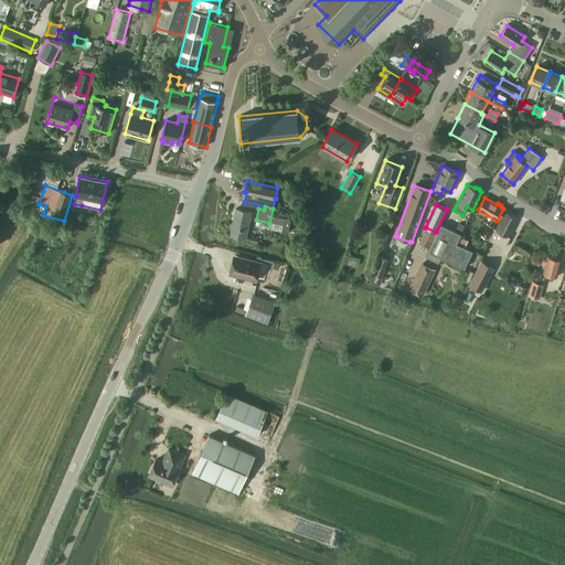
[(231,235),(246,238),(252,212),(236,209),(231,235)]
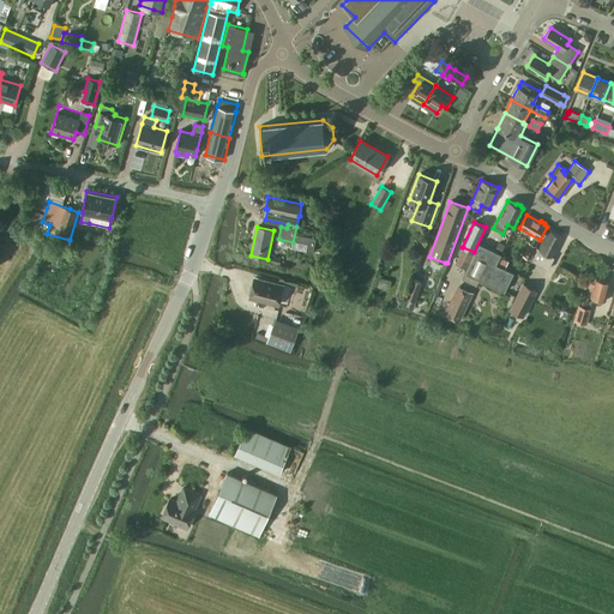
[(563,238),(549,230),(540,250),(539,250),(531,262),(548,270),(554,258),(553,257),(563,238)]
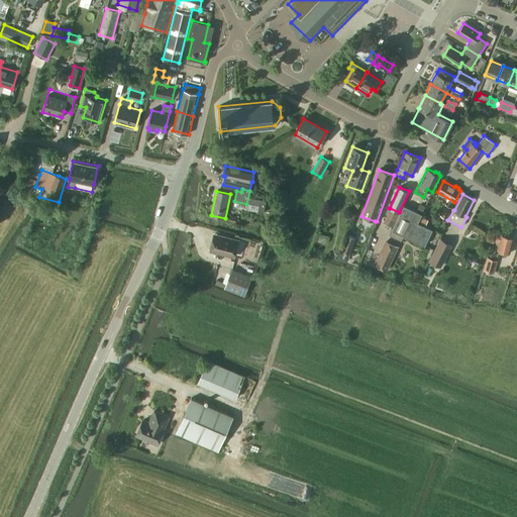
[(248,197),(247,203),(260,206),(259,211),(264,213),(267,201),(248,197)]
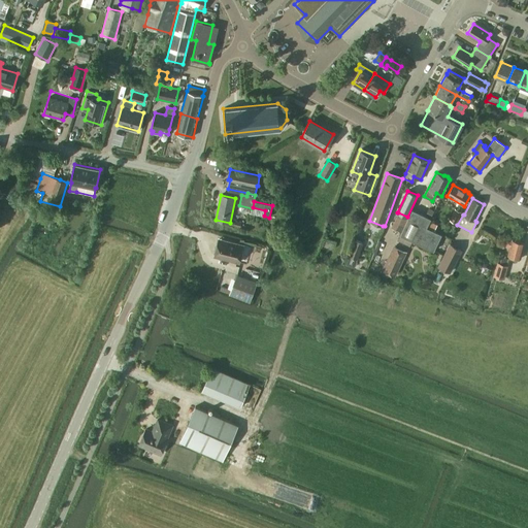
[(429,207),(425,215),(430,218),(434,210),(429,207)]
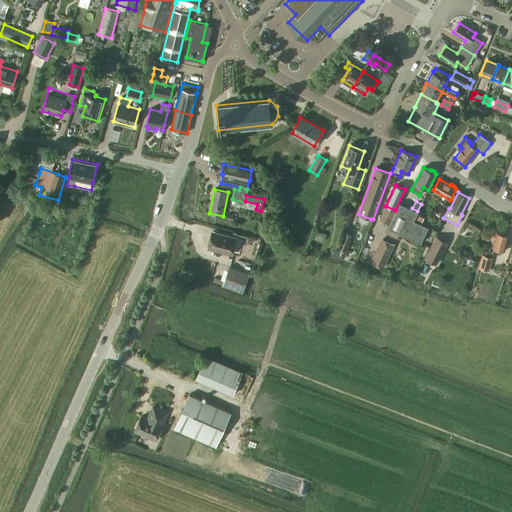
[(389,224),(388,228),(400,234),(406,236),(420,243),(428,227),(423,225),(414,220),(416,215),(418,212),(400,203),(396,211),(389,224)]
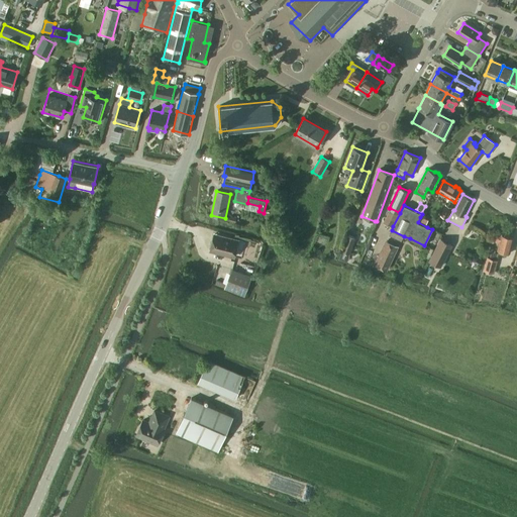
[(440,216),(447,219),(452,208),(445,205),(440,216)]
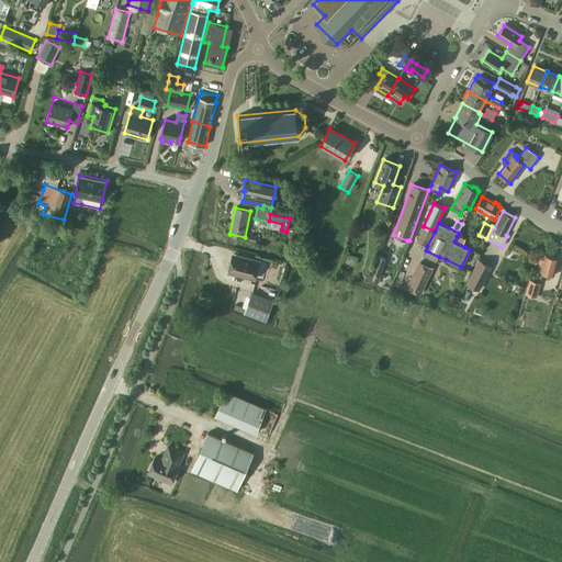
[(424,226),(417,242),(427,246),(435,232),(434,231),(424,226)]
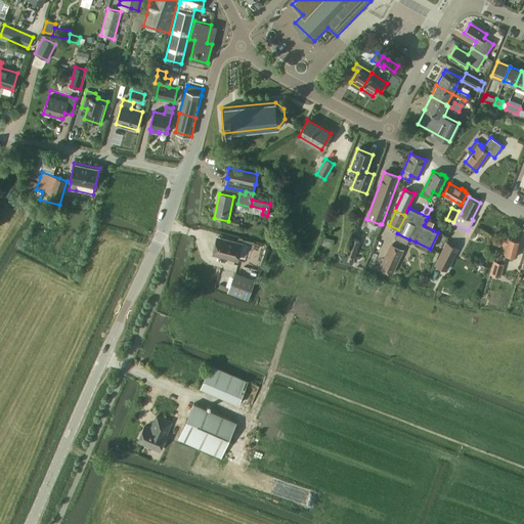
[(39,222),(37,230),(54,232),(55,225),(39,222)]
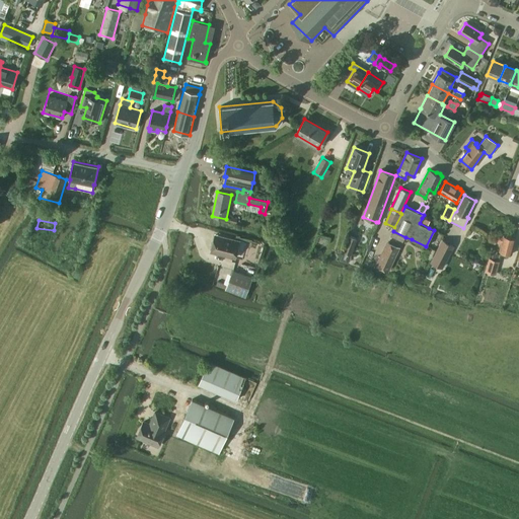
[(211,251),(235,258),(240,241),(215,234),(211,251)]
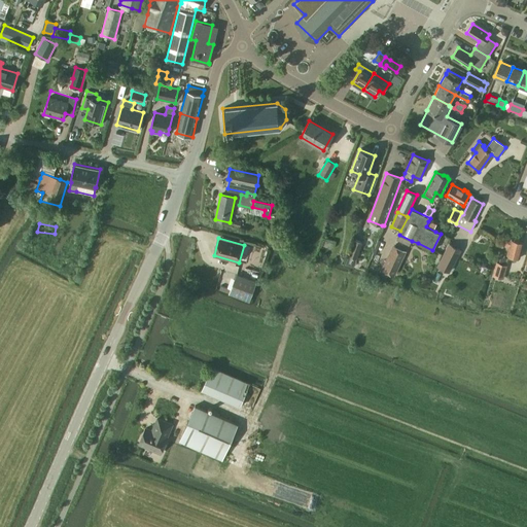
[(515,257),(519,258),(524,242),(511,238),(511,239),(507,238),(505,246),(508,247),(506,255),(507,255),(507,258),(514,260),(515,257)]
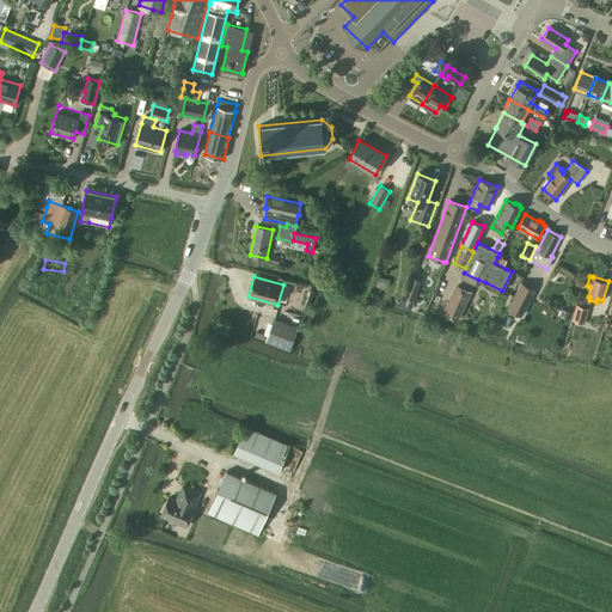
[(411,279),(404,297),(415,300),(421,282),(411,279)]
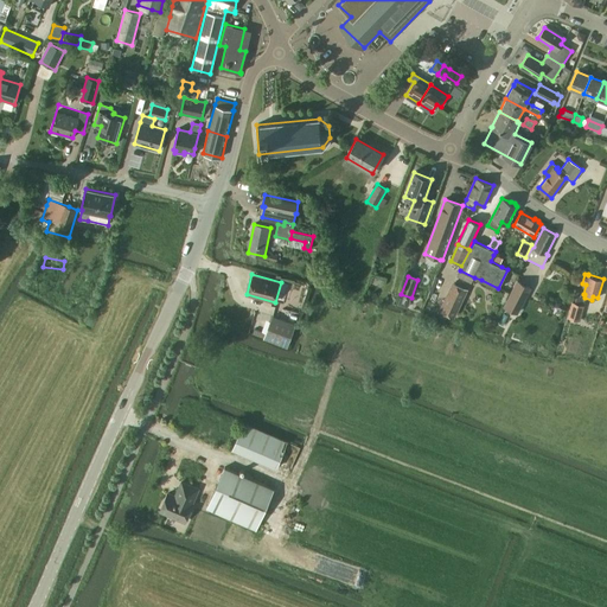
[(503,306),(504,307),(517,314),(531,287),(517,280),(503,306)]
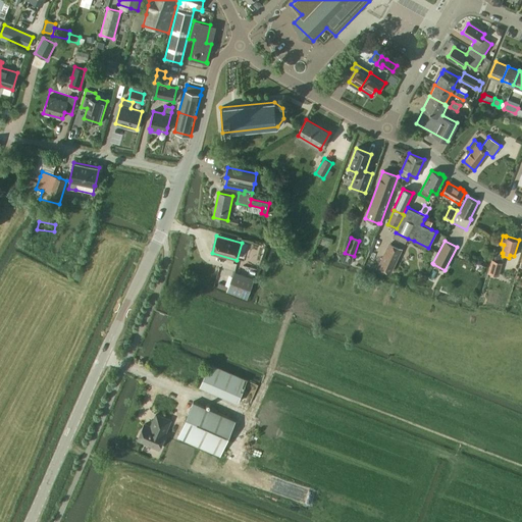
[(390,273),(403,249),(389,243),(377,267),(390,273)]
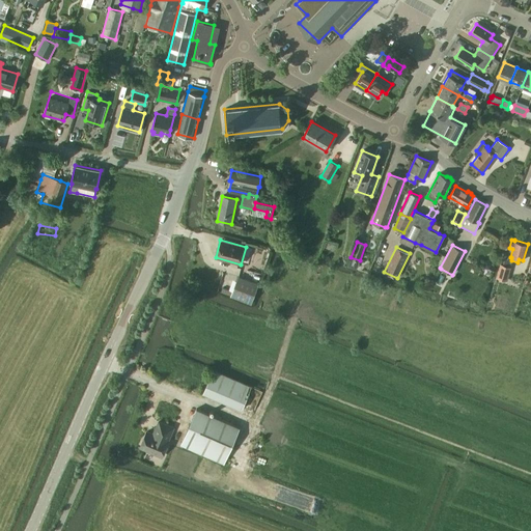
[(500,263),(496,278),(507,281),(511,267),(500,263)]
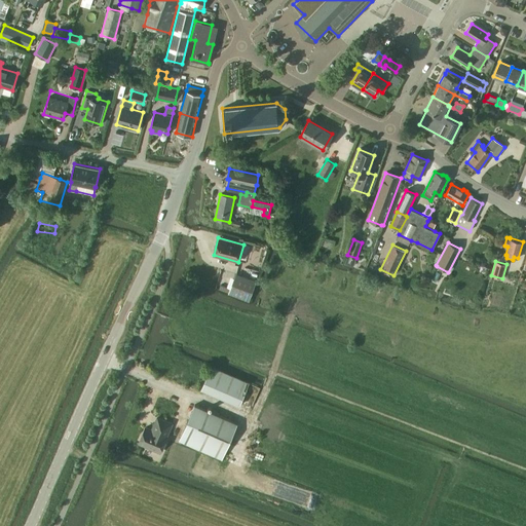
[(256,280),(235,273),(228,293),(249,301),(256,280)]
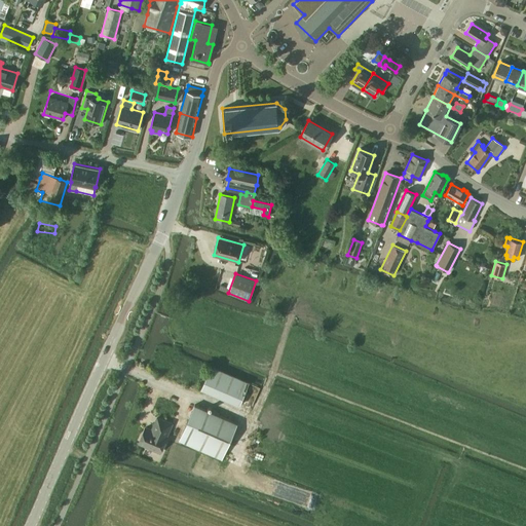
[(201,389),(238,406),(249,382),(211,367),(201,389)]
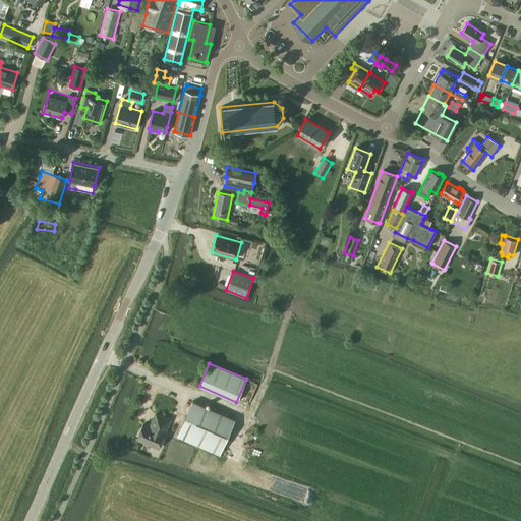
[(220,454),(235,419),(192,401),(177,436),(220,454)]
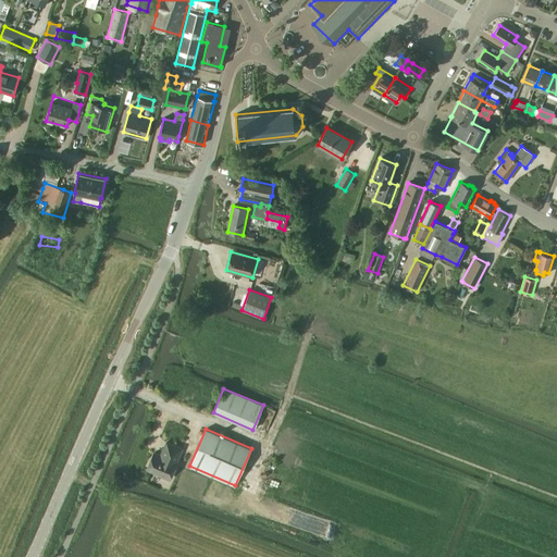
[(153,453),(147,469),(170,479),(176,462),(175,462),(182,448),(166,442),(161,456),(153,453)]
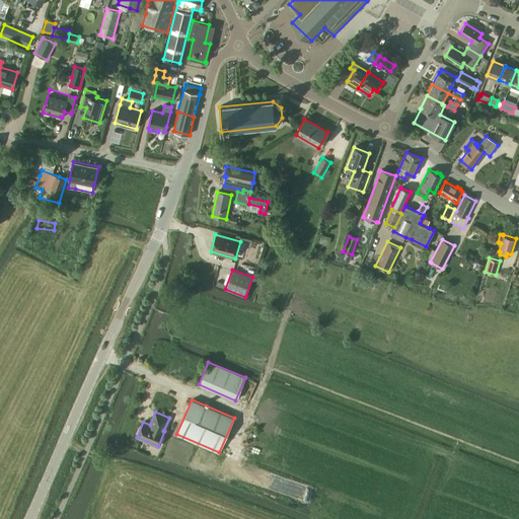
[(286,493),(289,484),(275,478),(272,488),(286,493)]
